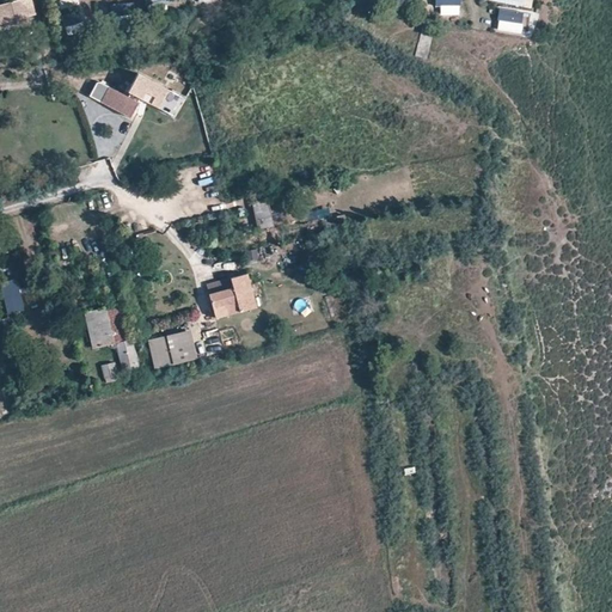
[(4,23),(14,19),(11,0),(0,2),(0,7),(4,22),(4,23)]
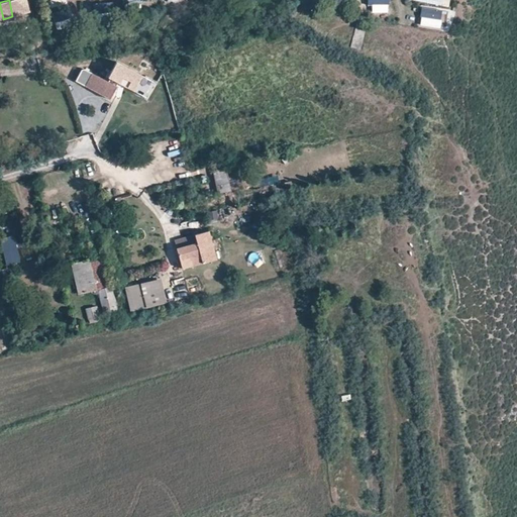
[(9,0),(12,16),(22,13),(18,0),(9,0)]
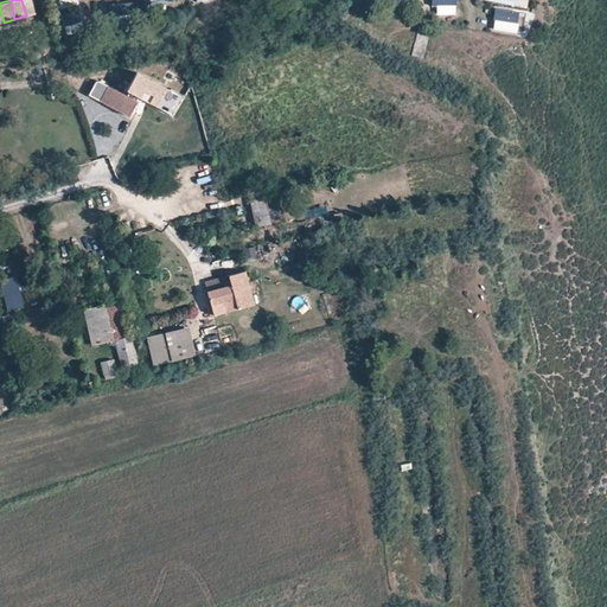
[(497,8),(493,31),(519,34),(523,13),(497,8)]
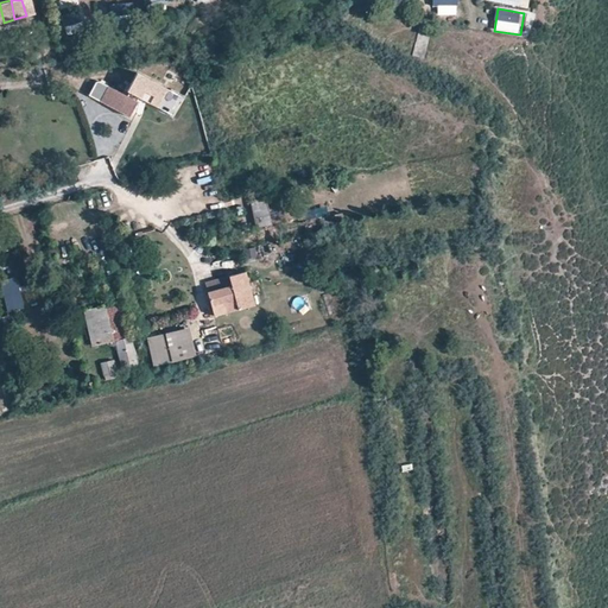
[(424,59),(432,33),(420,30),(412,56),(424,59)]
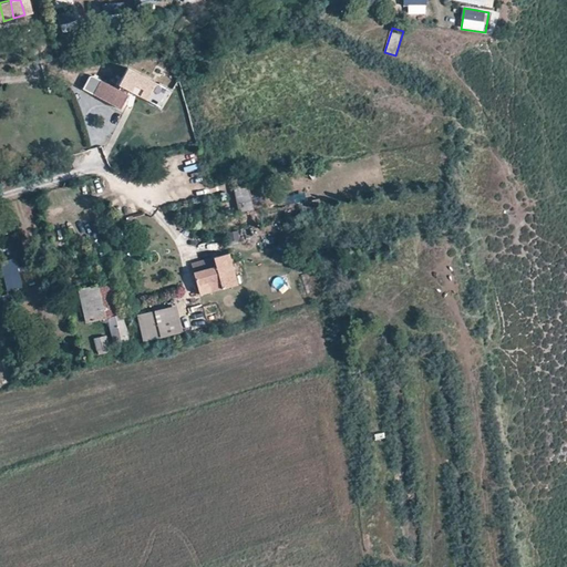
[(101,81),(93,95),(120,110),(130,91),(150,102),(160,85),(127,69),(119,85),(121,86),(119,90),(101,81)]
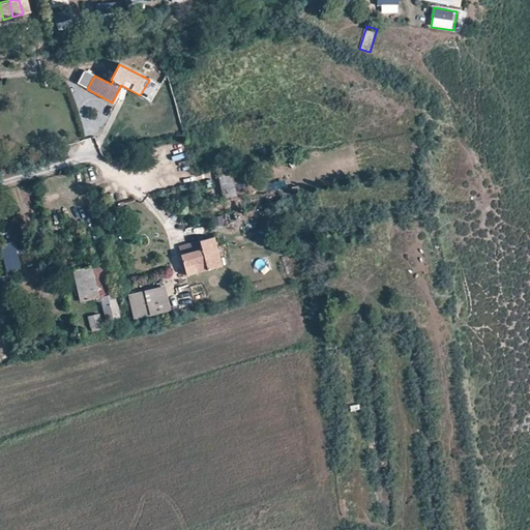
[(79,85),(87,89),(94,76),(84,75),(80,84),(79,85)]
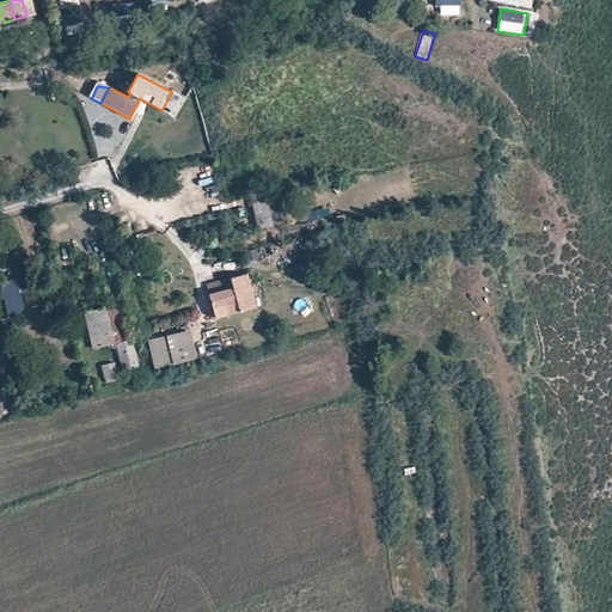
[(258,232),(271,230),(265,200),(252,202),(258,232)]
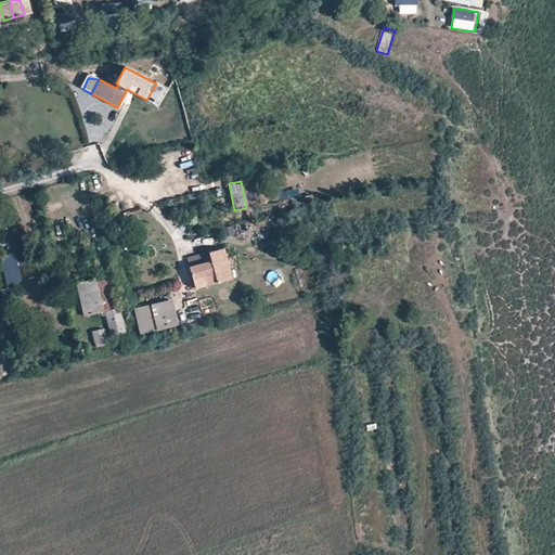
[(234,226),(223,229),(226,237),(236,234),(234,226)]
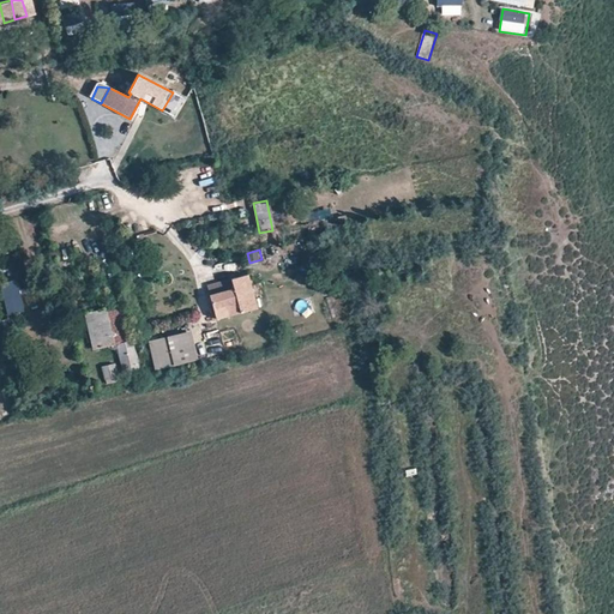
[(238,304),(241,313),(257,308),(247,275),(232,280),(234,289),(210,296),(214,311),(227,307),(238,304)]
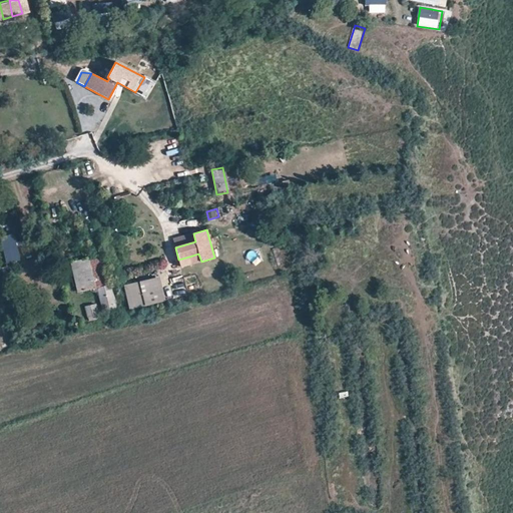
[(6,263),(18,260),(12,233),(0,236),(6,263)]
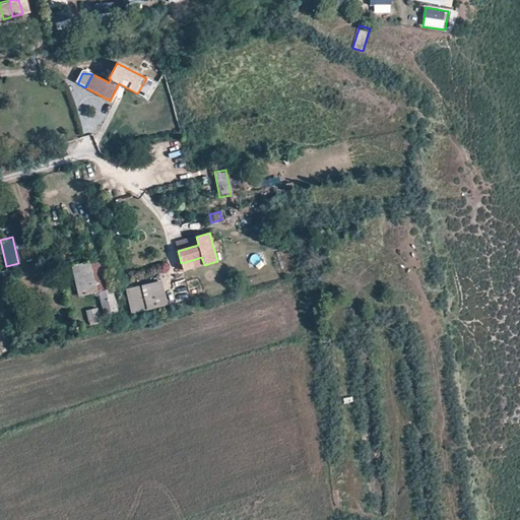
[(176,243),(178,251),(198,245),(196,237),(176,243)]
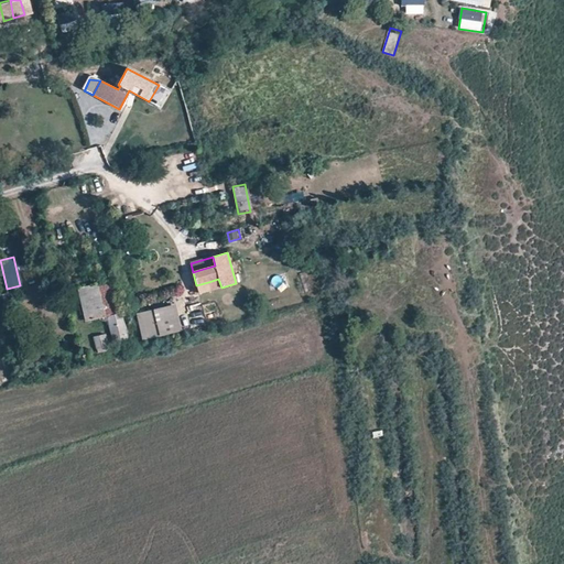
[(274,277),(273,284),(283,286),(284,278),(274,277)]
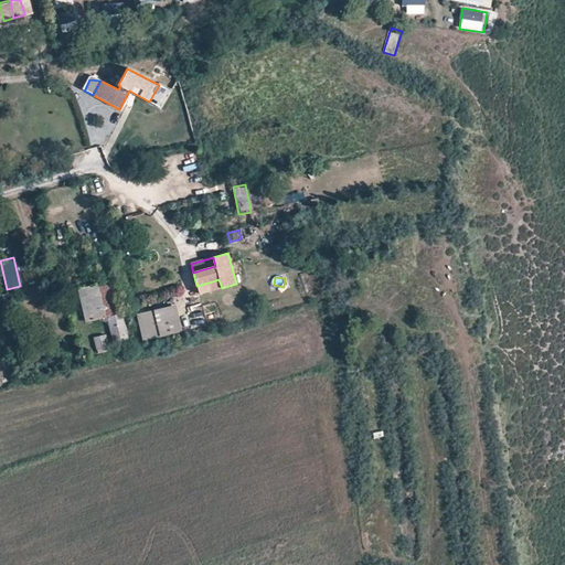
[(211,291),(222,288),(219,279),(209,283),(211,291)]
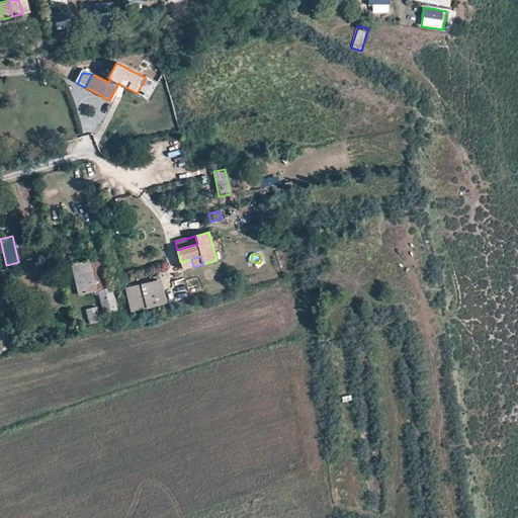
[(101,257),(88,261),(72,265),(80,295),(96,291),(99,290),(105,315),(117,313),(111,287),(109,287),(101,257)]
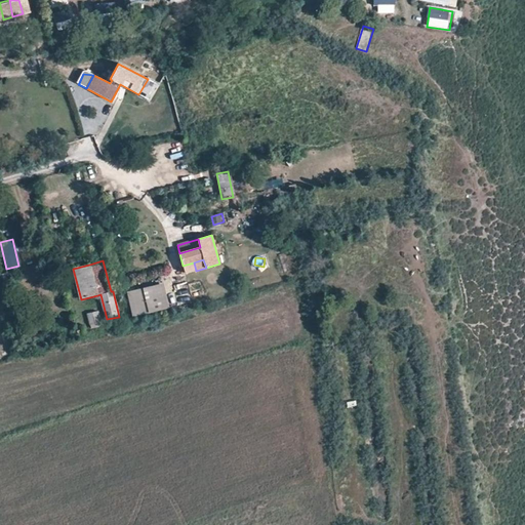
[(144,288),(150,311),(151,313),(165,309),(158,284),(144,288)]
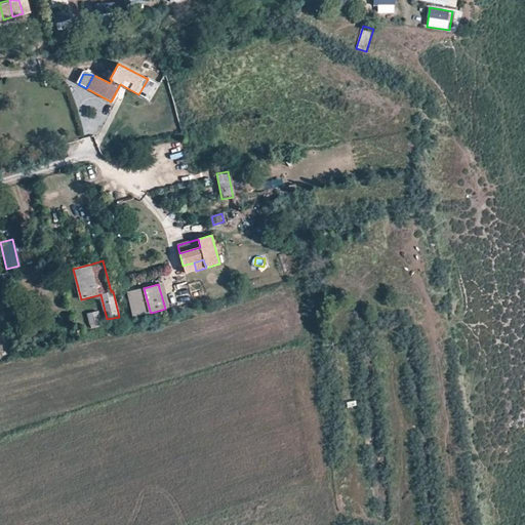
[(150,311),(144,288),(132,291),(138,314),(150,311)]
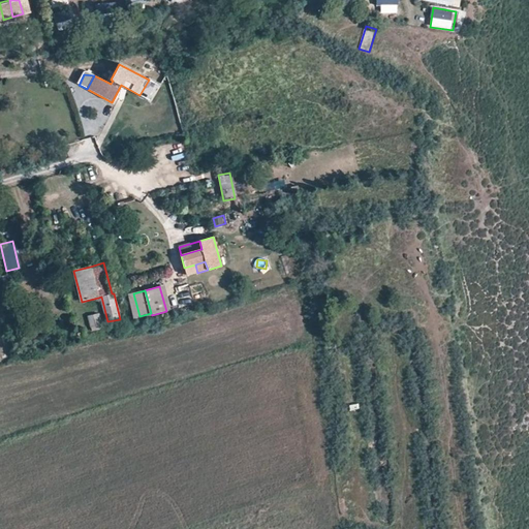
[(92,327),(101,324),(98,313),(89,315),(92,327)]
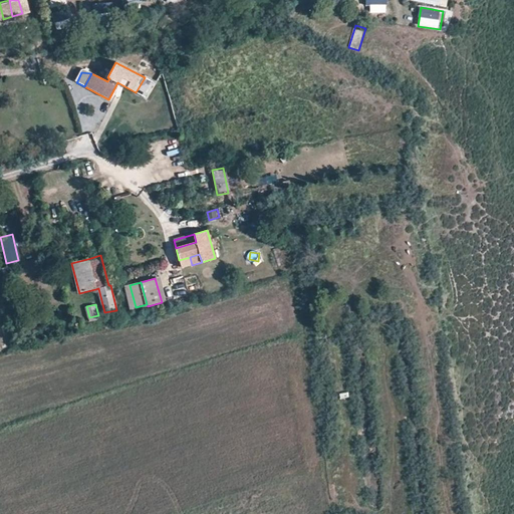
All buildings are outlined.
